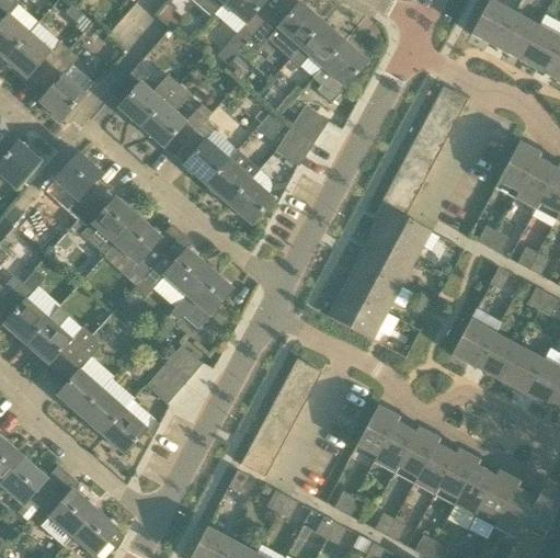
[(38,22),(19,3),(14,0),(3,0),(0,4),(0,22),(1,23),(0,23),(0,54),(6,59),(38,22)]
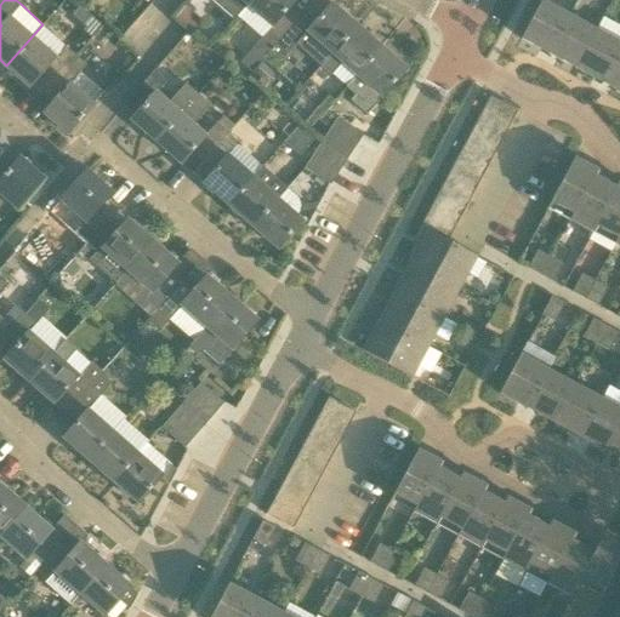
[(248,3),(250,0),(215,0),(234,17),(248,3)]
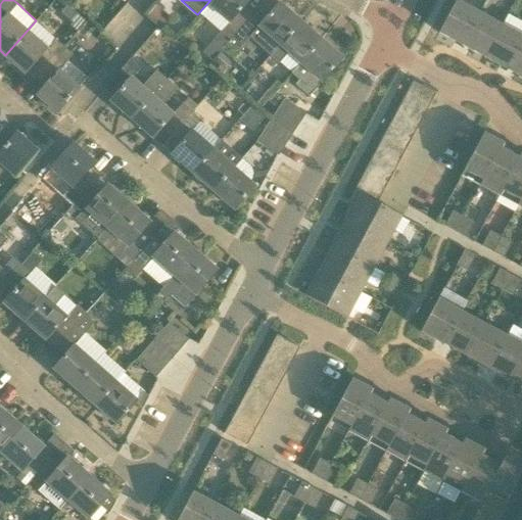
[(209,0),(207,3),(228,21),(226,24),(221,29),(211,39),(222,48),(229,40),(252,13),(244,6),(243,6),(244,5),(248,0),(209,0)]
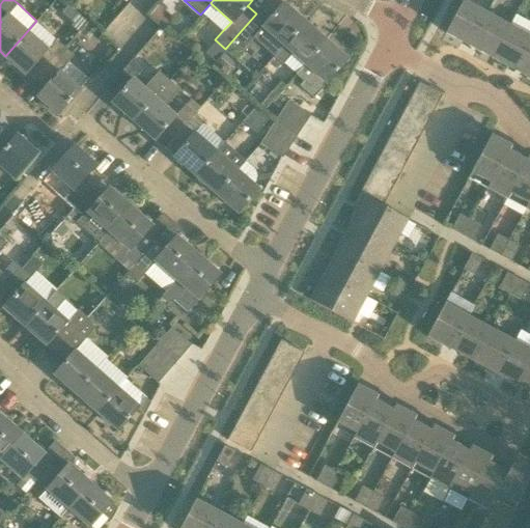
[(470,44),(486,11),(466,0),(463,0),(446,31),(470,44)]
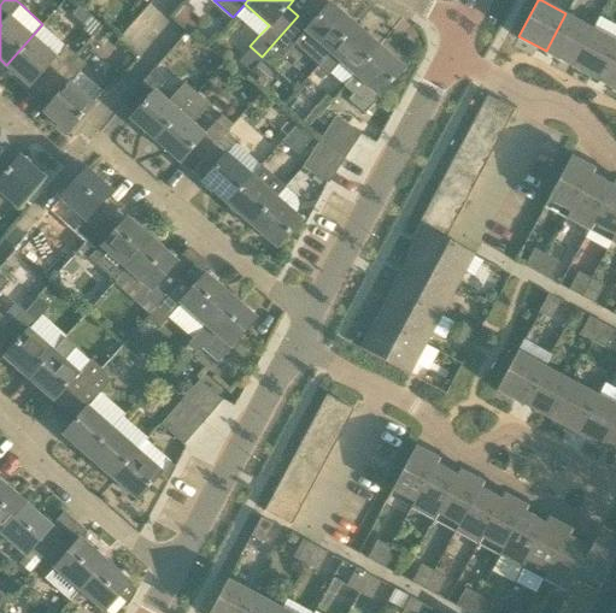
[(320,63),(355,23),(330,1),(309,25),(298,16),(270,47),(282,58),(295,42),(320,63)]
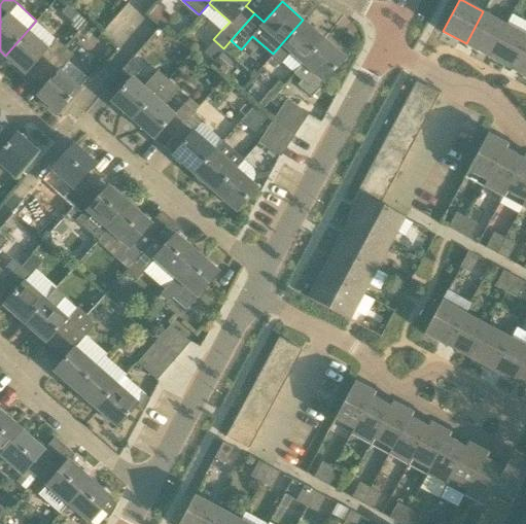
[(164,26),(172,16),(158,4),(149,13),(164,26)]
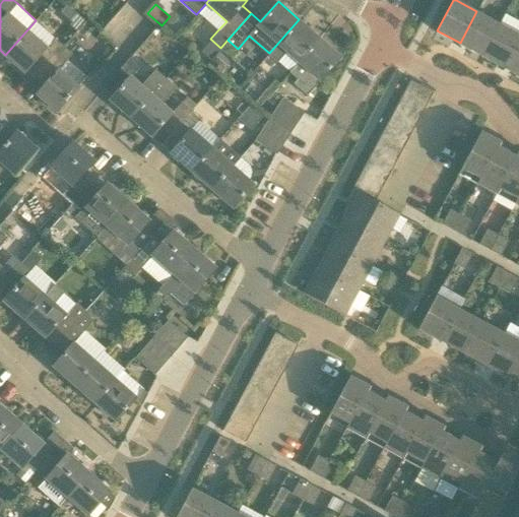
[(482,55),(500,23),(476,11),(460,43),(482,55)]
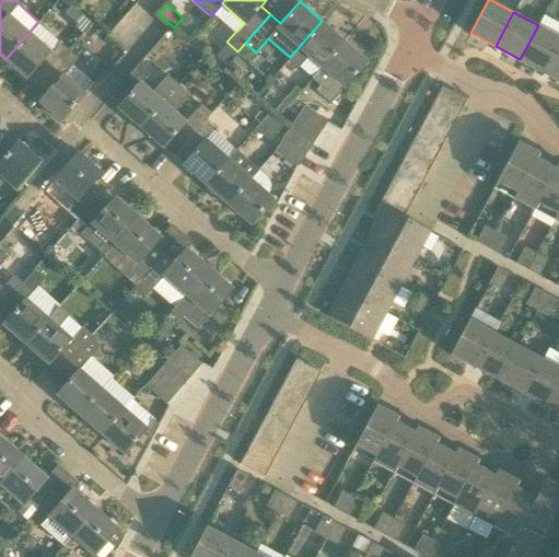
[(79,23),(76,26),(83,33),(92,22),(84,15),(79,23)]
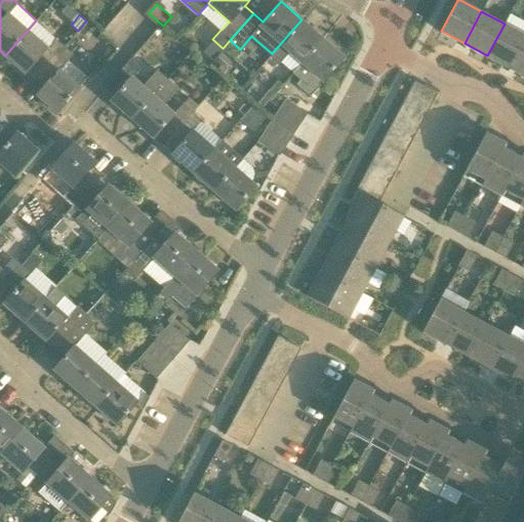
[(301,19),(272,53),(281,62),(288,52),(300,64),(322,38),(301,19)]
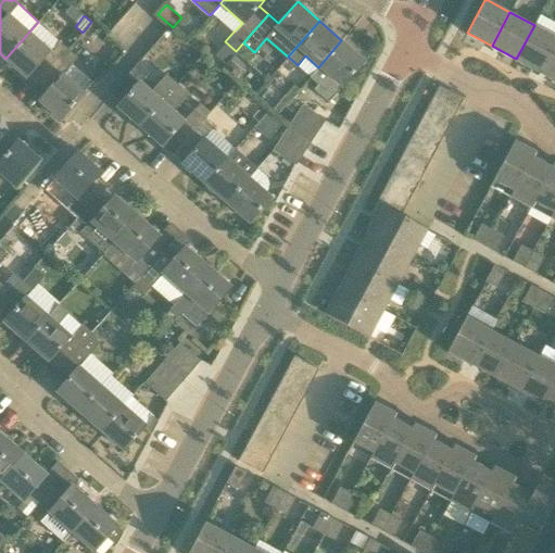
[(38,22),(5,59),(27,77),(29,74),(39,83),(70,48),(60,39),(59,39),(38,22)]
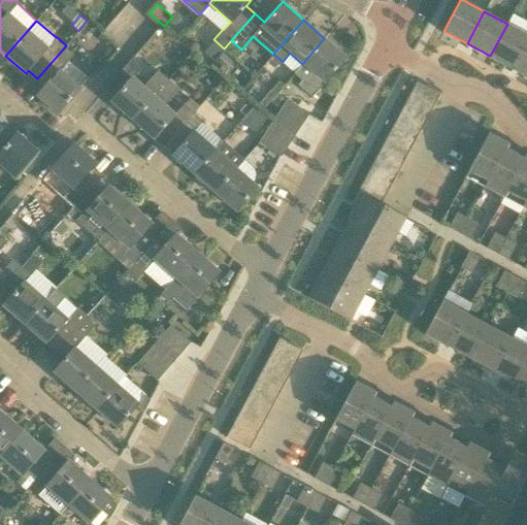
[(526,33),(507,24),(490,56),(494,58),(514,68),(526,42),(526,33)]
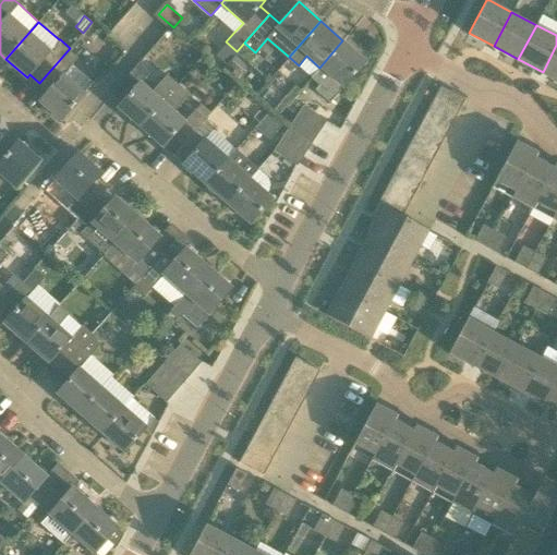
[(342,40),(321,65),(322,67),(312,76),(321,84),(316,88),(330,101),(344,85),(343,85),(365,60),(342,40)]
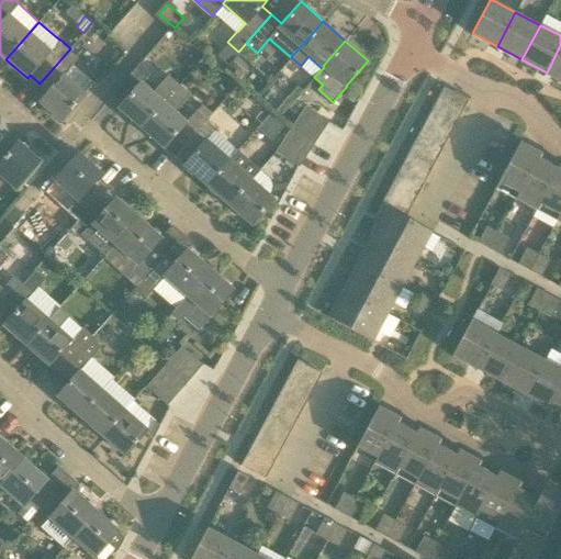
[(227,42),(219,54),(228,63),(238,52),(227,42)]
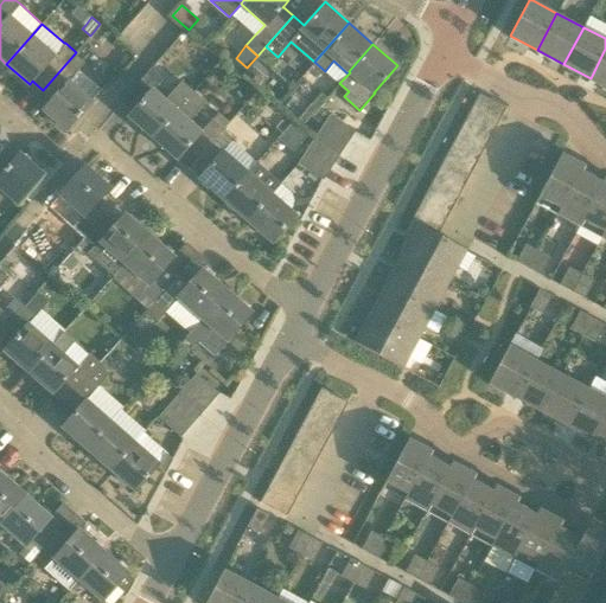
[(605,49),(591,78),(605,85),(605,49)]
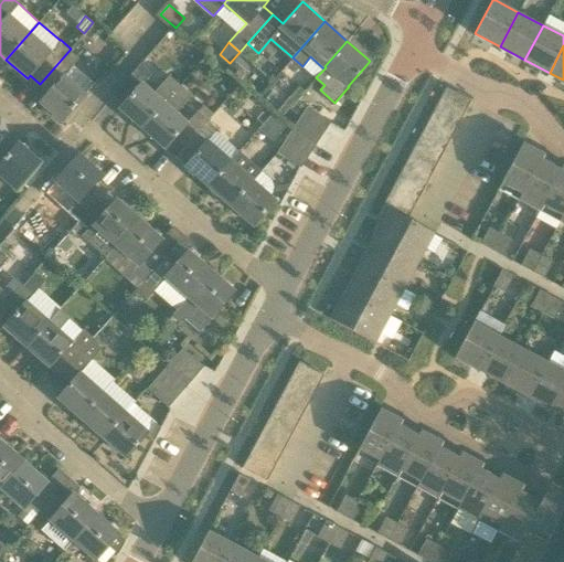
[(71,49),(40,84),(49,92),(40,102),(62,120),(86,93),(65,73),(80,56),(71,49)]
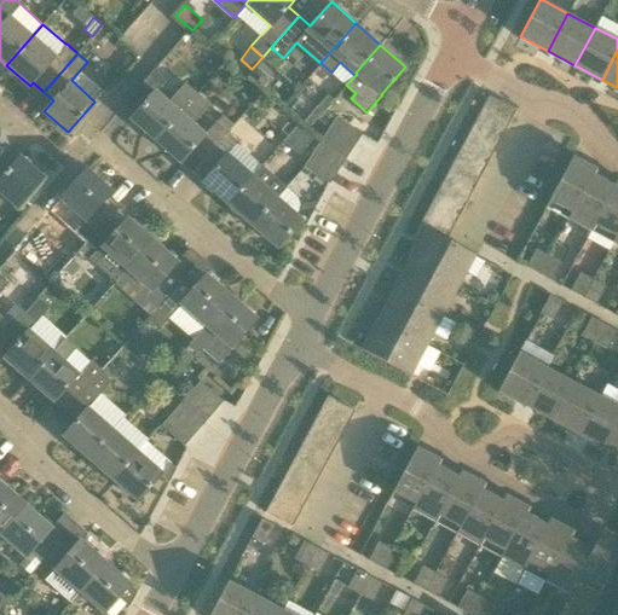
[(155,68),(125,103),(136,112),(132,117),(156,139),(198,92),(186,81),(168,100),(156,90),(166,77),(155,68)]
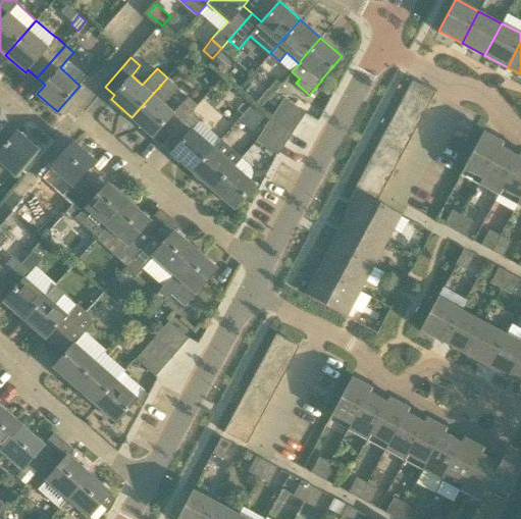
[(215,59),(212,64),(212,69),(217,72),(222,72),(226,68),(226,62),(221,59),(215,59)]
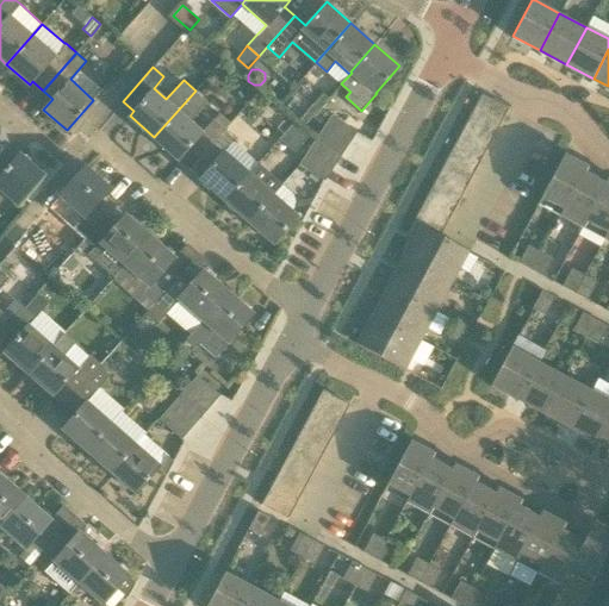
[(207,100),(196,91),(154,137),(190,168),(229,123),(230,122),(219,112),(212,117),(202,130),(190,120),(207,100)]
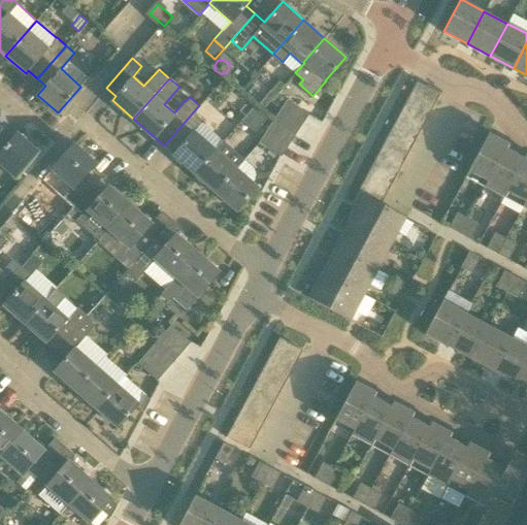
[(435,103),(440,93),(418,80),(412,91),(435,103)]
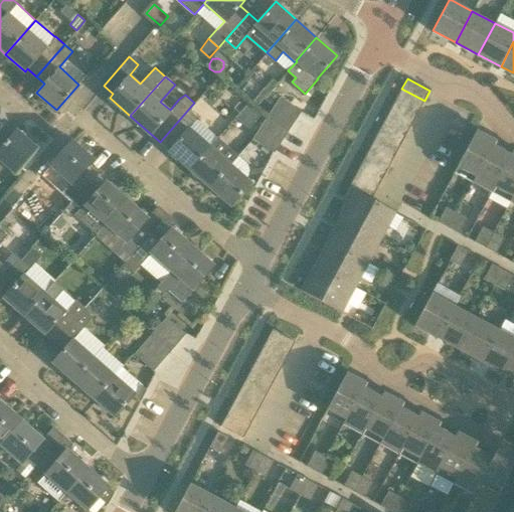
[(401,89),(395,100),(418,112),(424,101),(401,89)]
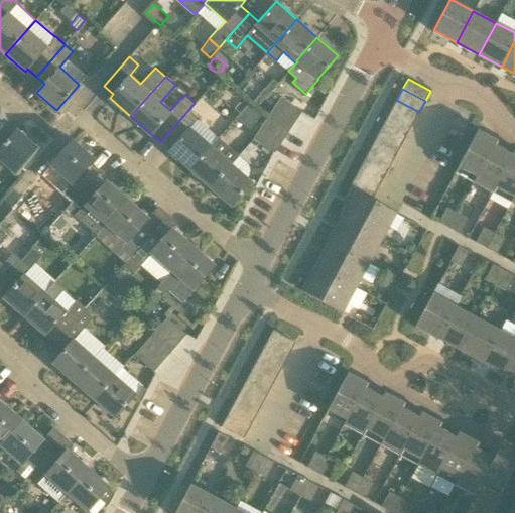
[(274,106),(273,107),(295,120),(301,110),(302,110),(281,97),(274,106)]
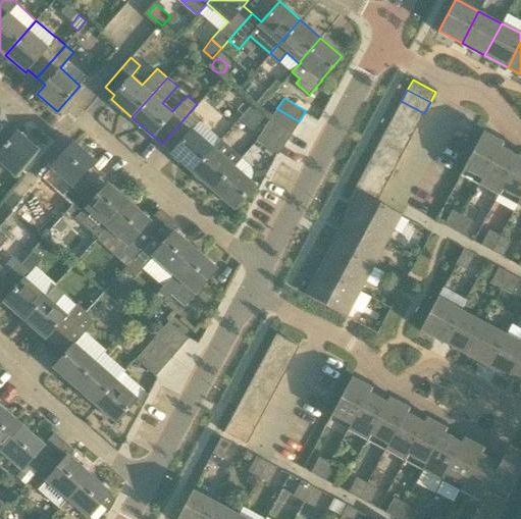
[(401,101),(396,112),(418,124),(424,113),(401,101)]
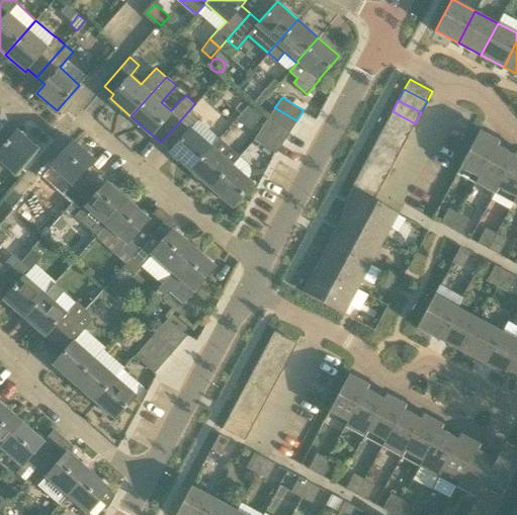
[(194,104),(161,143),(191,169),(211,146),(219,137),(198,118),(203,112),(194,104)]
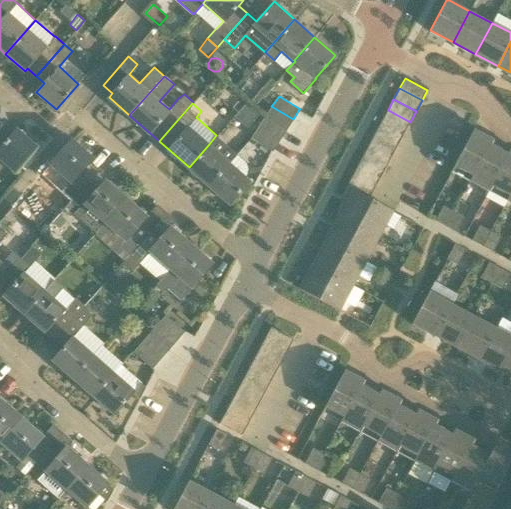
[(260,114),(246,103),(235,115),(248,127),(260,114)]
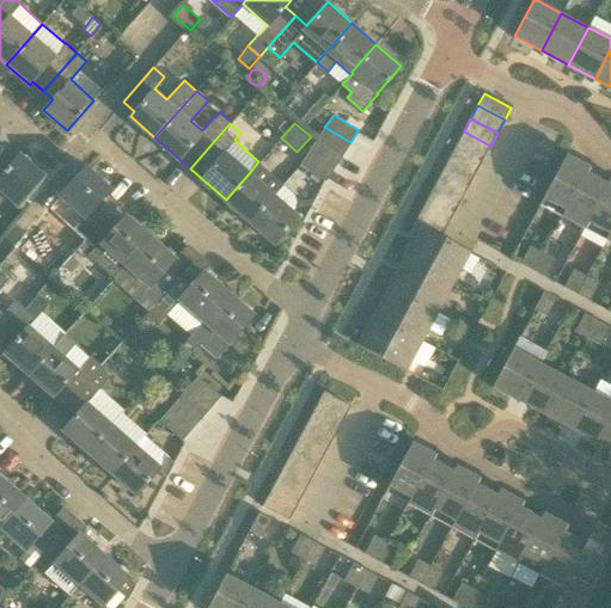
[(317,139),(342,155),(350,142),(324,127),(317,139)]
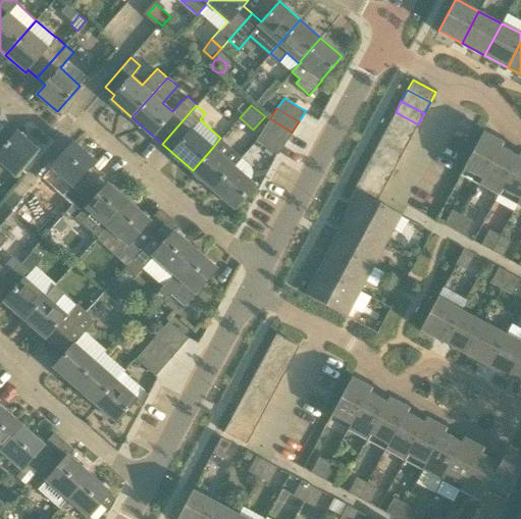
[(396,112),(389,122),(412,135),(418,124),(396,112)]
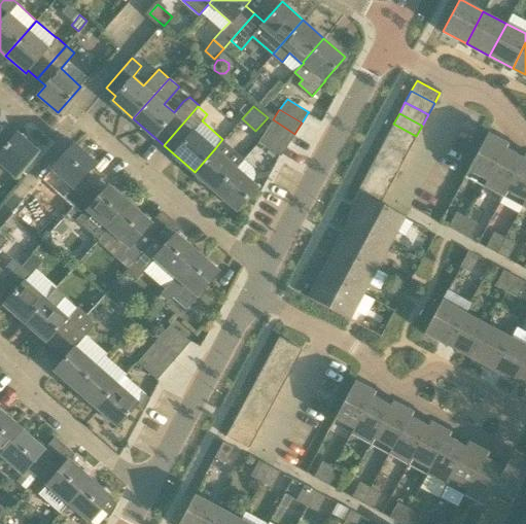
[(266,130),(287,144),(294,134),(273,119),(266,130)]
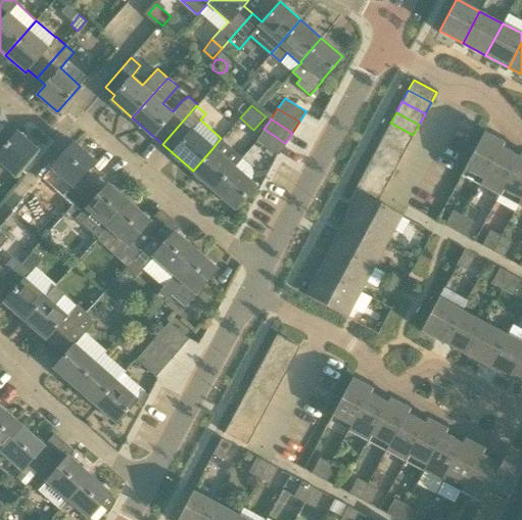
[(390,123),(384,134),(408,146),(413,135),(390,123)]
